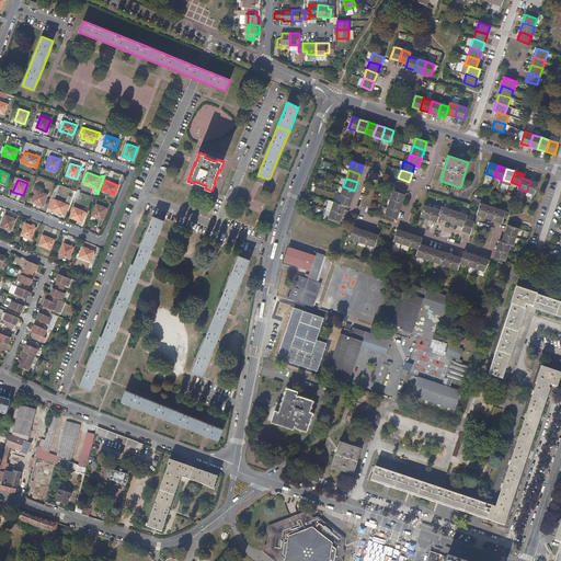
[(539,183),(530,181),(526,192),(535,194),(539,183)]
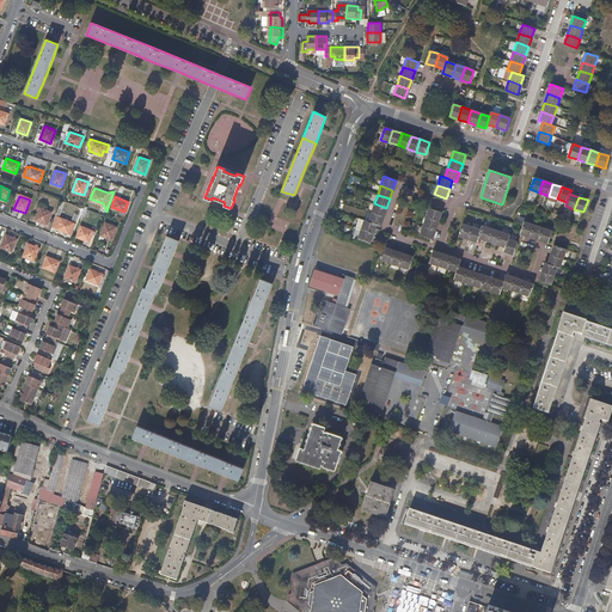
[(372,213),(384,216),(386,208),(374,203),(372,213)]
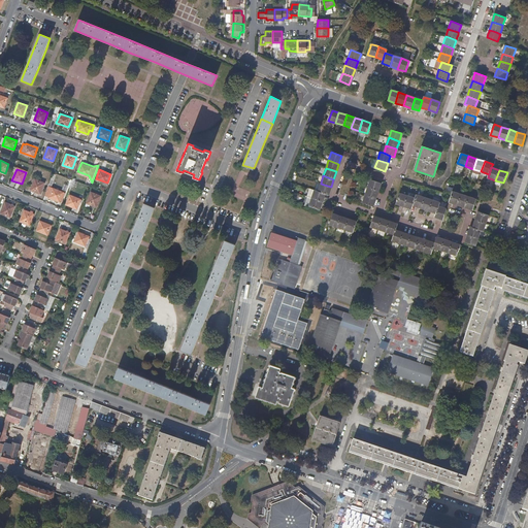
[(34,177),(30,190),(40,194),(44,182),(34,177)]
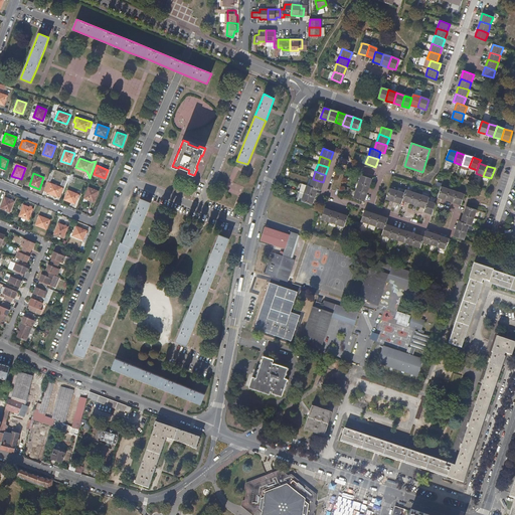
[(359,183),(369,186),(371,178),(361,175),(359,183)]
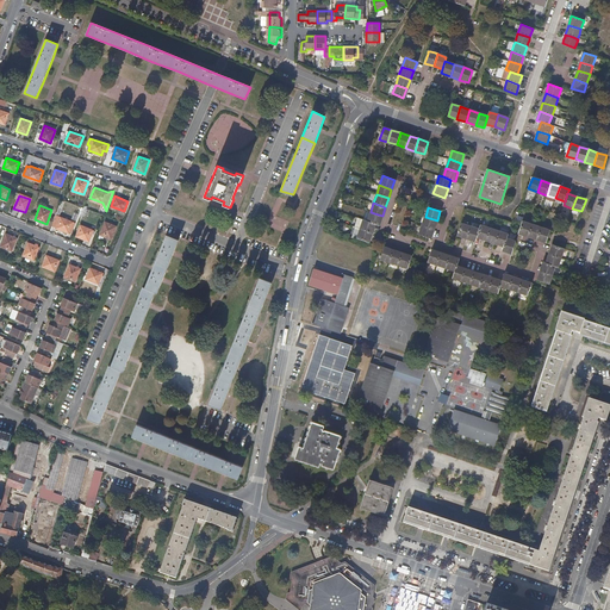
[(379,225),(383,216),(371,212),(367,222),(375,224),(379,225)]
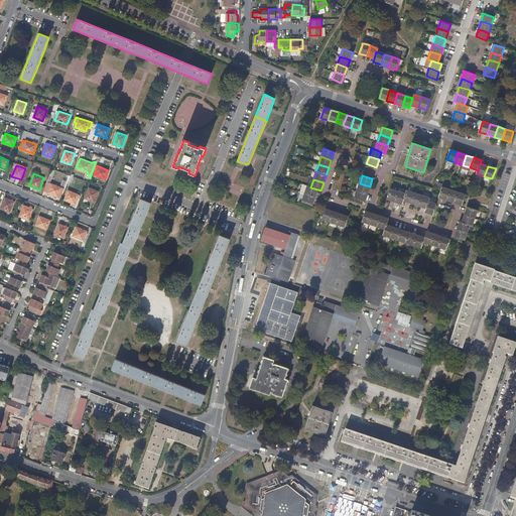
[(46,181),(43,190),(46,191),(46,192),(58,197),(59,195),(60,195),(62,187),(46,181)]
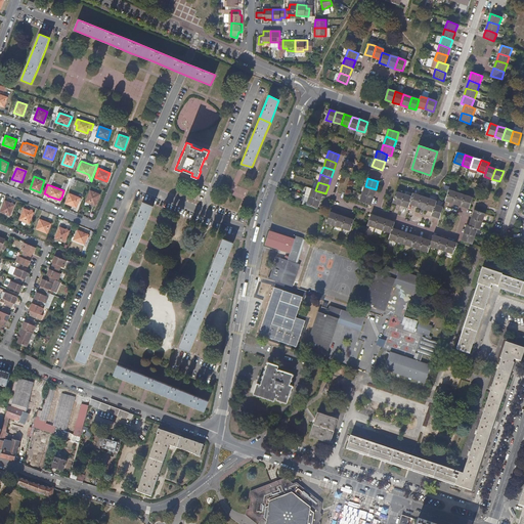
[(373,197),(376,189),(365,186),(362,193),(373,197)]
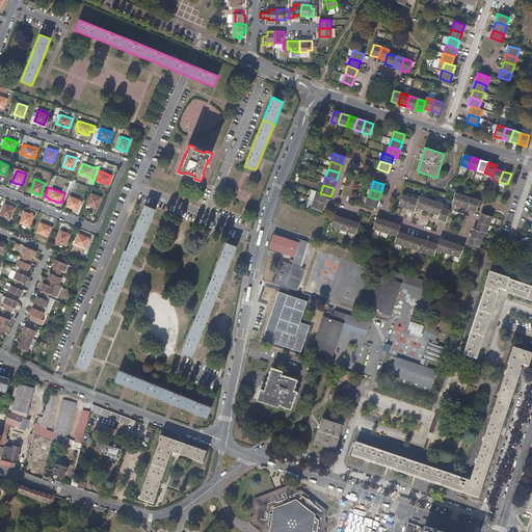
[(324,203),(327,195),(320,193),(317,192),(314,200),(324,203)]
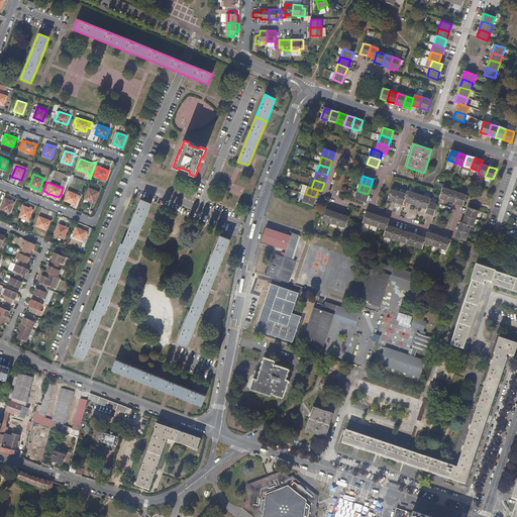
[(98,192),(89,188),(84,199),(94,202),(98,192)]
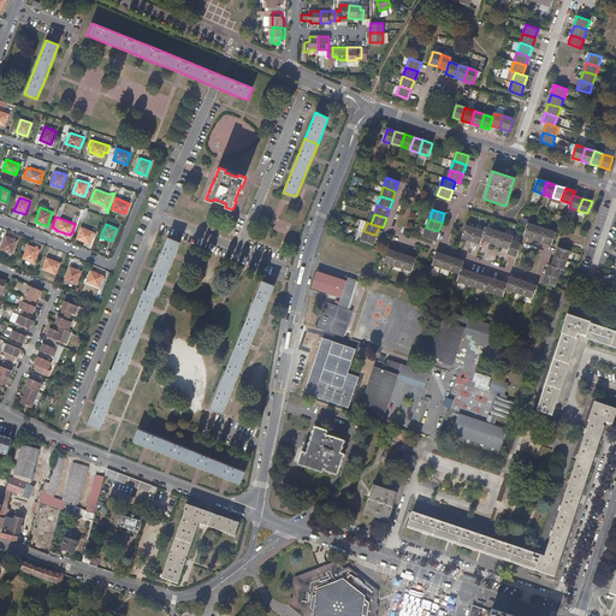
[(533,238),(537,226),(528,224),(523,236),(533,238)]
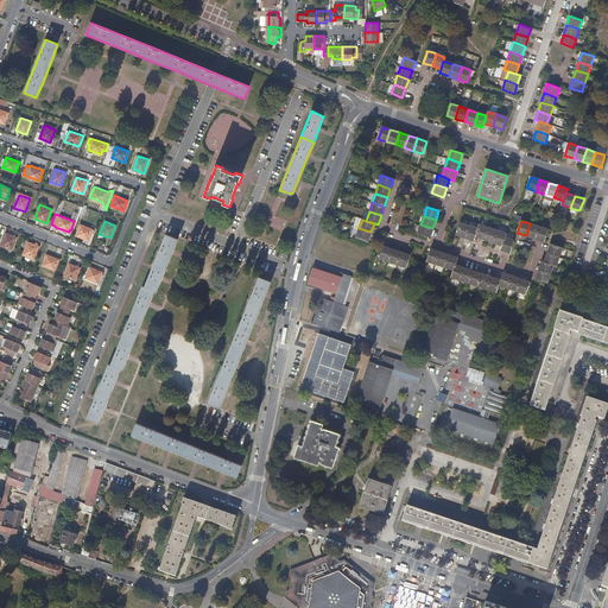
[(466,238),(469,226),(461,222),(456,234),(466,238)]
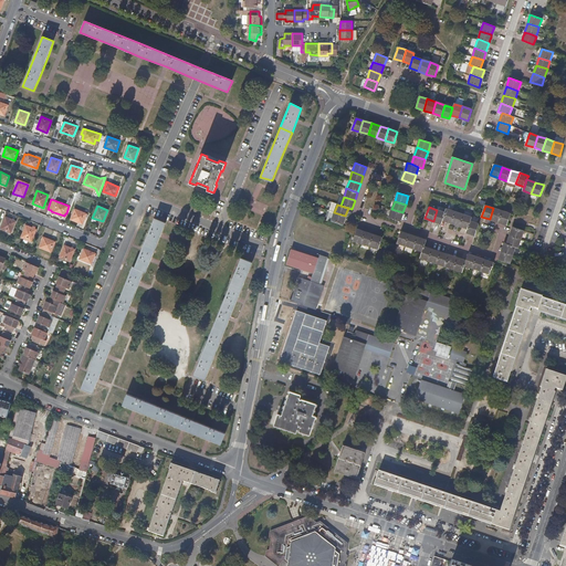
[(86,212),(74,208),(70,218),(82,223),(86,212)]
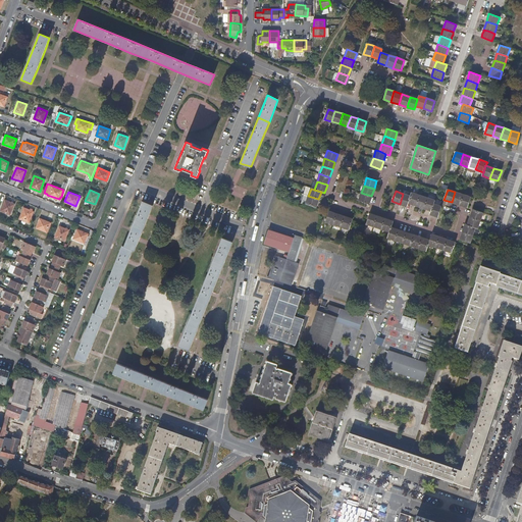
[(460,205),(463,195),(455,192),(452,202),(460,205)]
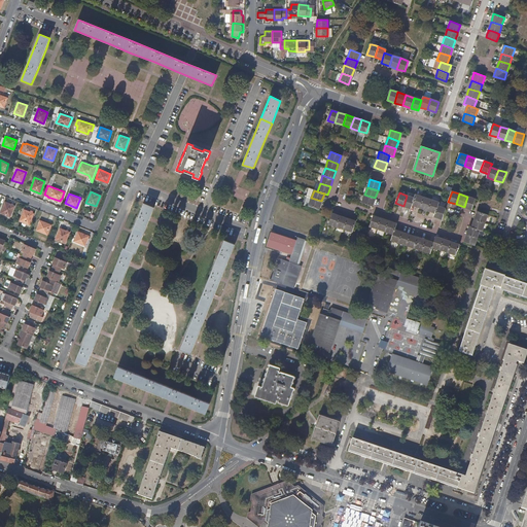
[(373,206),(375,198),(364,195),(362,203),(373,206)]
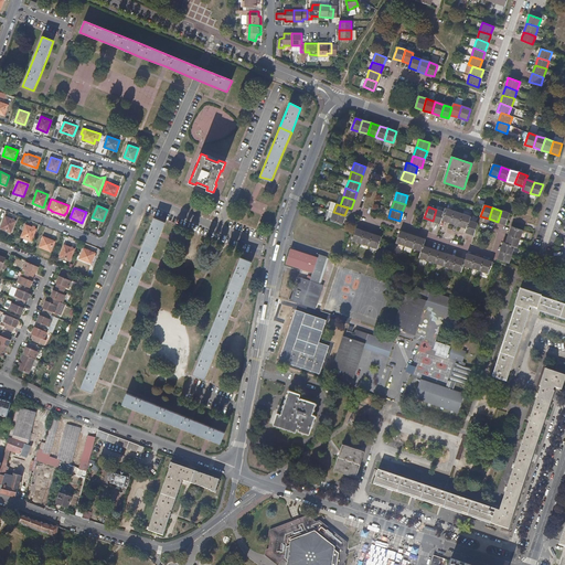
[(446,209),(445,212),(441,220),(450,222),(454,211),(446,209)]
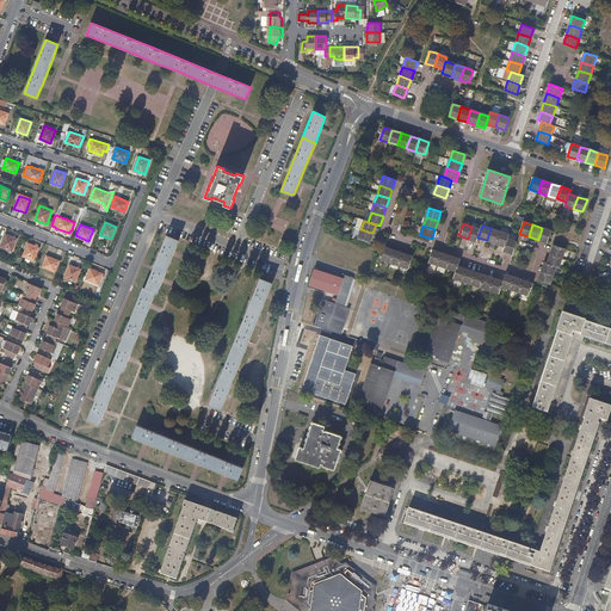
[(481,229),(471,227),(468,239),(476,241),(477,238),(481,229)]
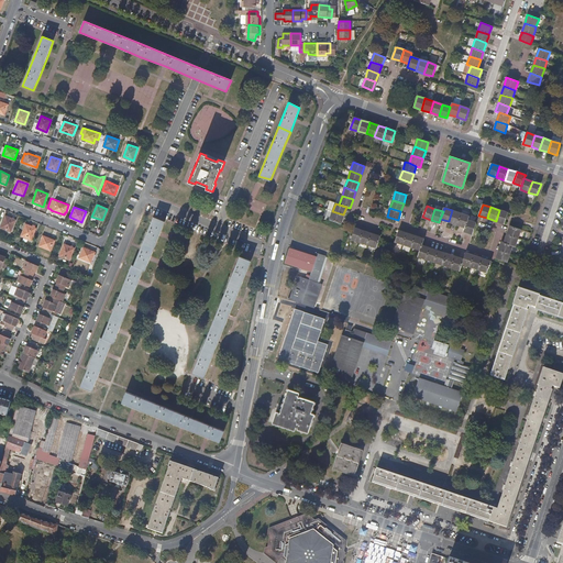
[(461,213),(452,210),(449,221),(456,224),(461,213)]
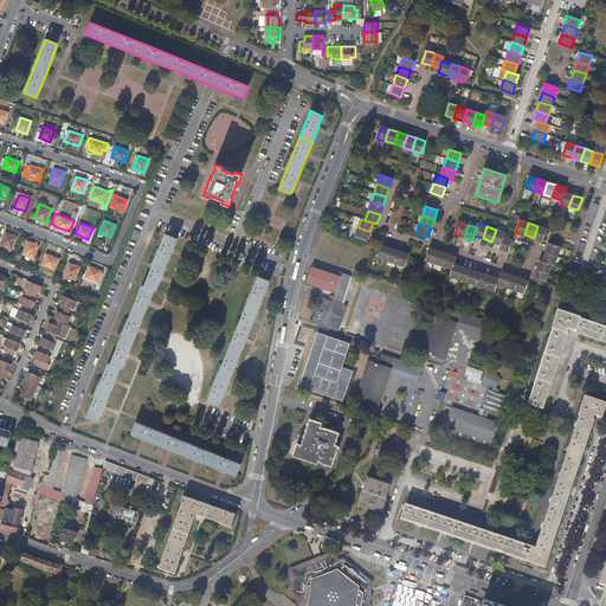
[(547,229),(537,226),(534,238),(542,242),(547,229)]
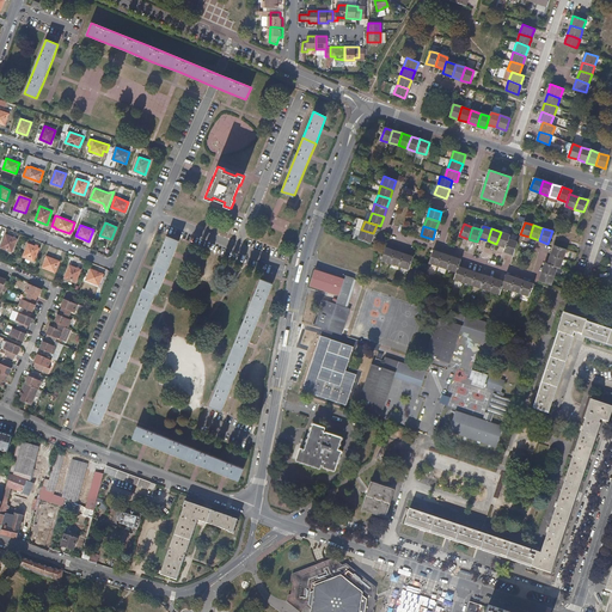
[(371,243),(373,233),(361,230),(359,239),(371,243)]
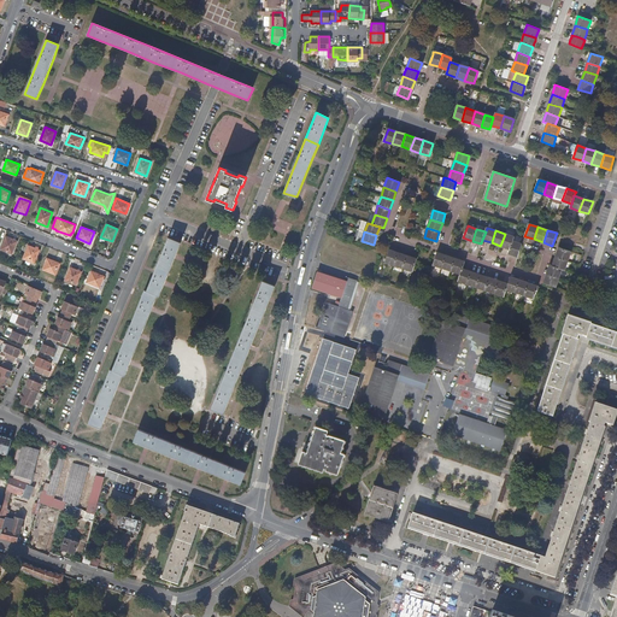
[(513,236),(505,234),(500,246),(510,250),(512,241),(513,236)]
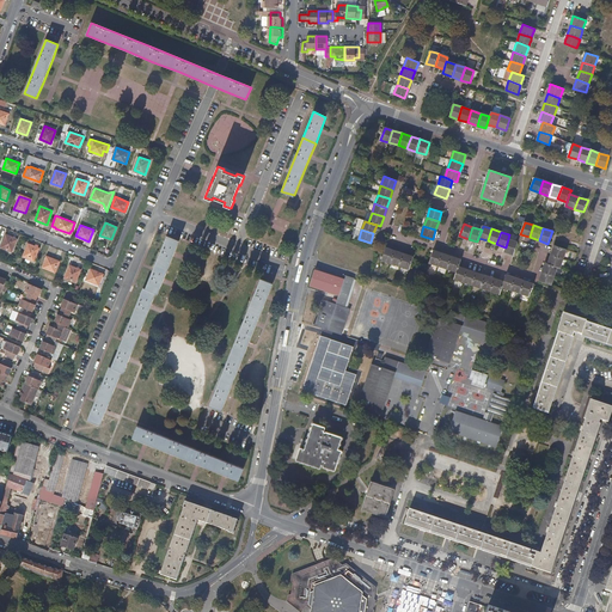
[(6,234),(0,248),(12,252),(17,239),(6,234)]
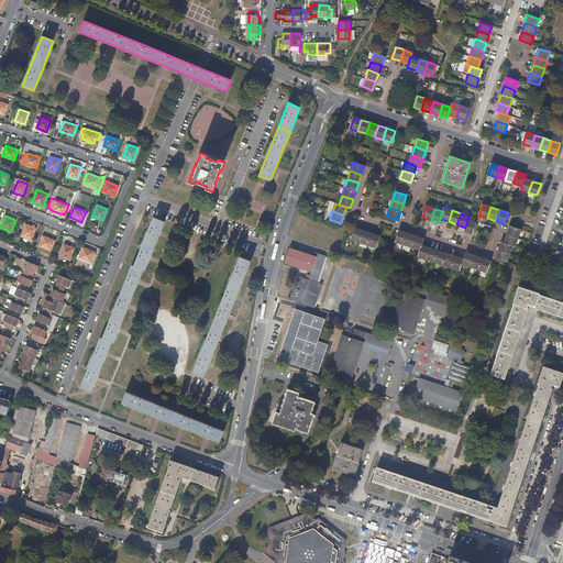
[(133,265),(143,269),(145,269),(150,258),(158,236),(165,221),(153,217),(133,265)]
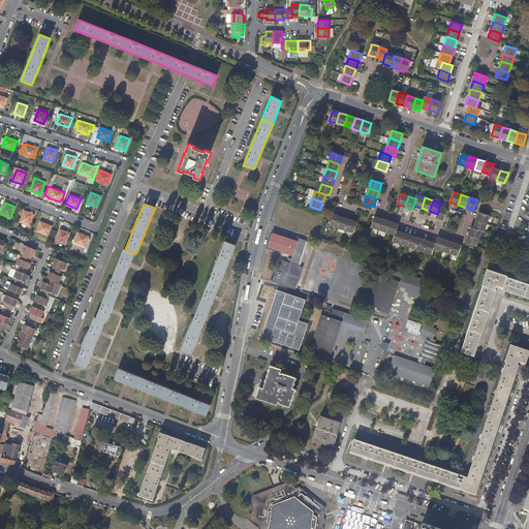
[(447,210),(439,207),(437,214),(436,217),(444,220),(447,210)]
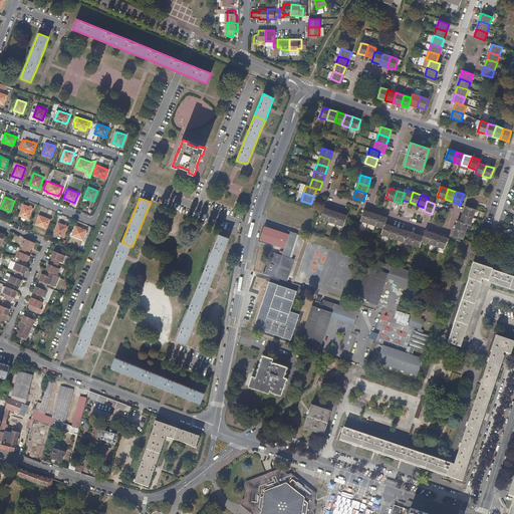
[(23,205),(19,215),(28,219),(33,209),(23,205)]
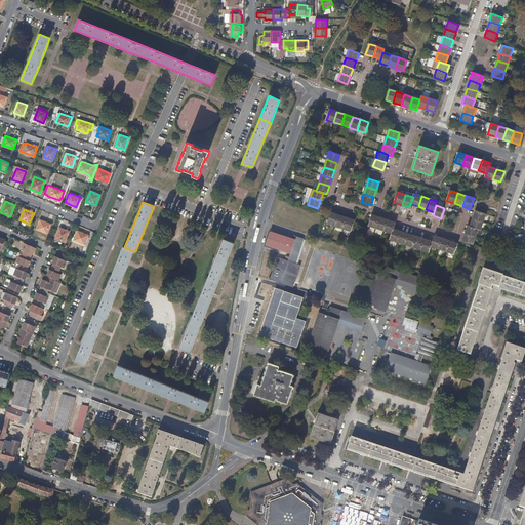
[(473,218),(483,221),(486,214),(476,211),(473,218)]
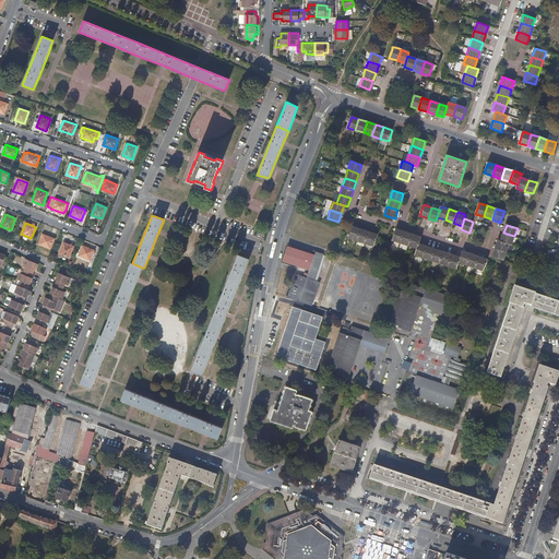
[(357,240),(360,229),(353,226),(348,237),(357,240)]
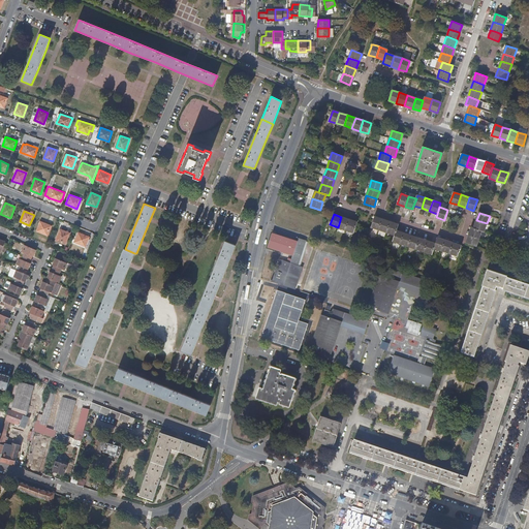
[(379,229),(382,219),(374,216),(371,226),(379,229)]
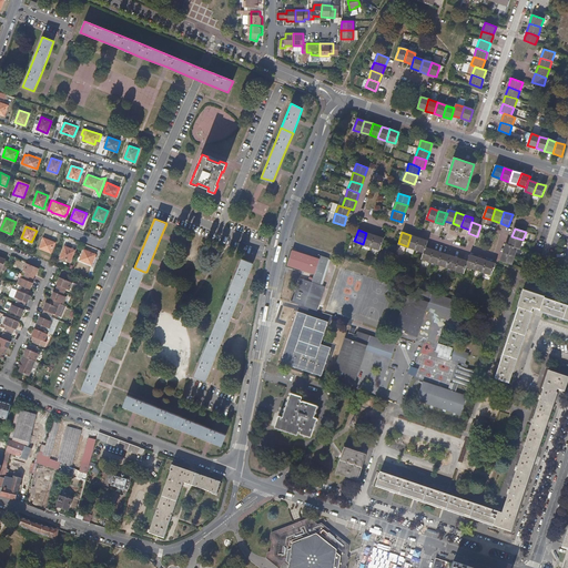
[(372,246),(375,235),(366,233),(363,244),(372,246)]
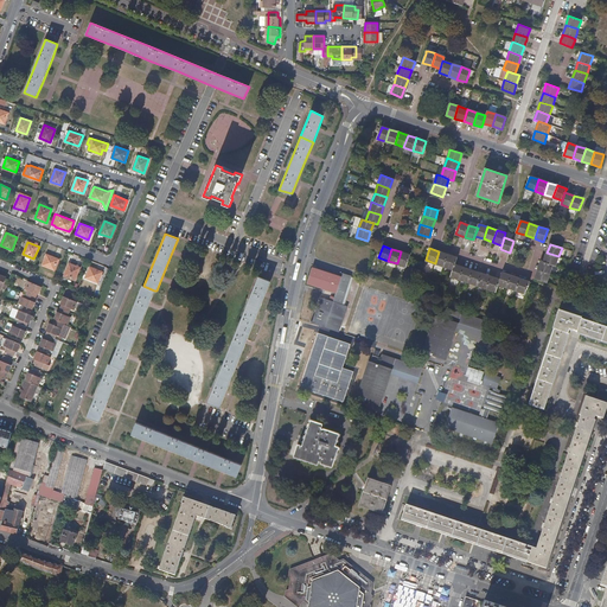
[(410,255),(401,251),(397,263),(406,267),(410,255)]
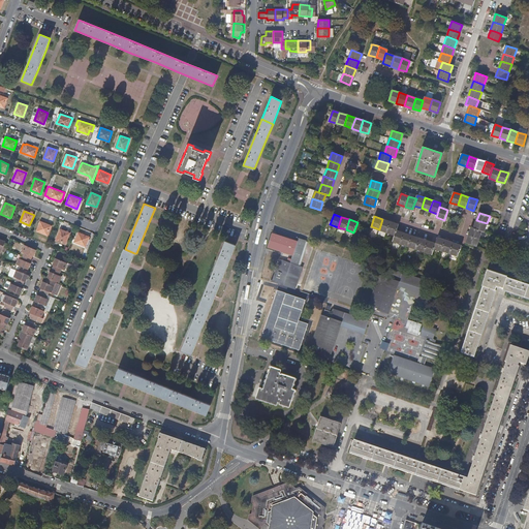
[(386,231),(391,222),(382,219),(379,229),(386,231)]
